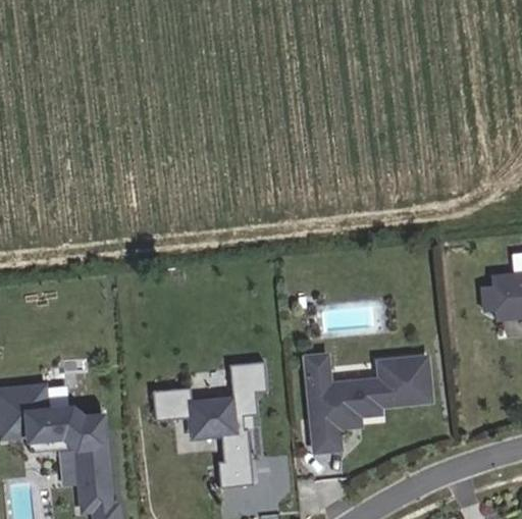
[(521,275),(490,279),(492,290),(481,291),(483,314),(494,313),(516,310),(516,304),(521,303),(521,275)]
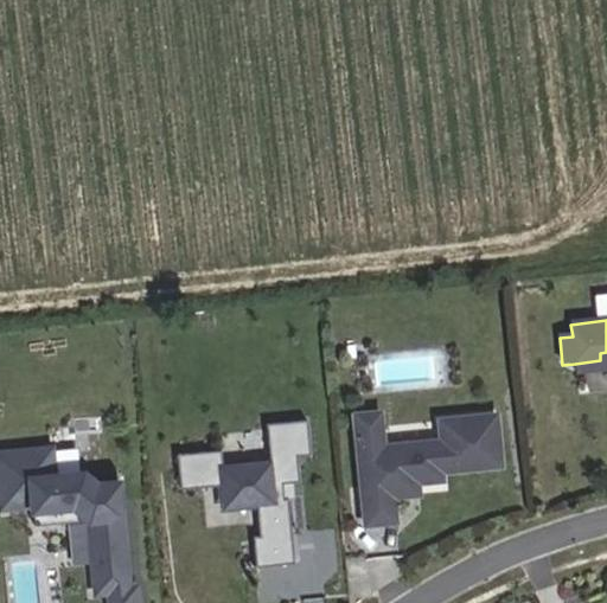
[(606,352),(600,353),(600,360),(575,364),(576,376),(606,372),(606,352)]
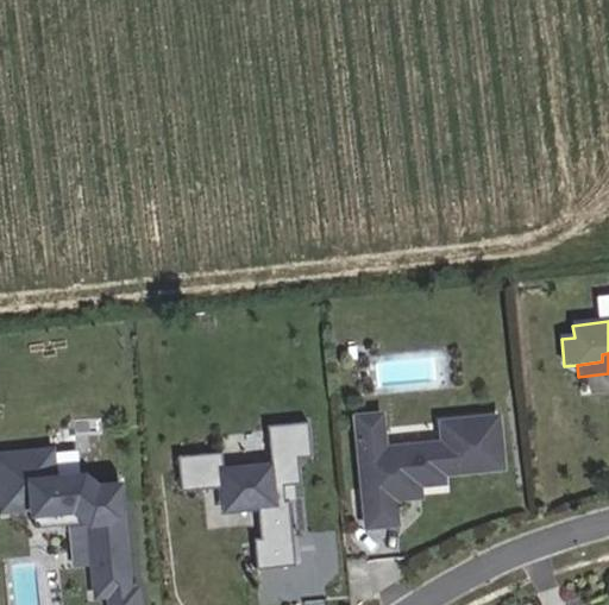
[(382,417),(378,390),(353,392),(356,420),(382,417)]
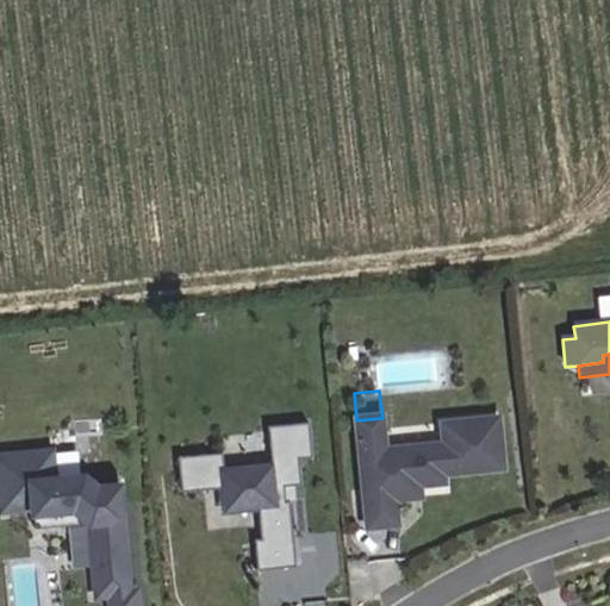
[(503,475),(497,414),(436,420),(436,428),(384,432),(383,418),(356,420),(367,530),(397,528),(394,503),(450,497),(448,481),(503,475)]
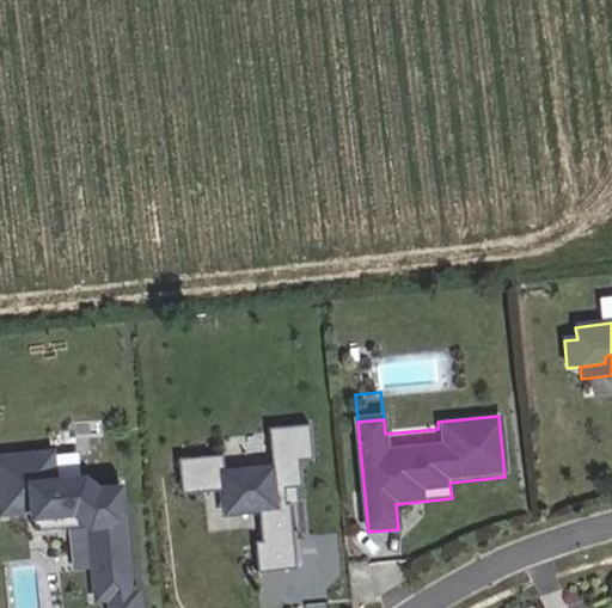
[(262,571),(292,570),(287,484),(300,483),(299,459),(316,458),(313,424),(269,428),(271,462),(220,466),(224,516),(258,514),(262,571)]
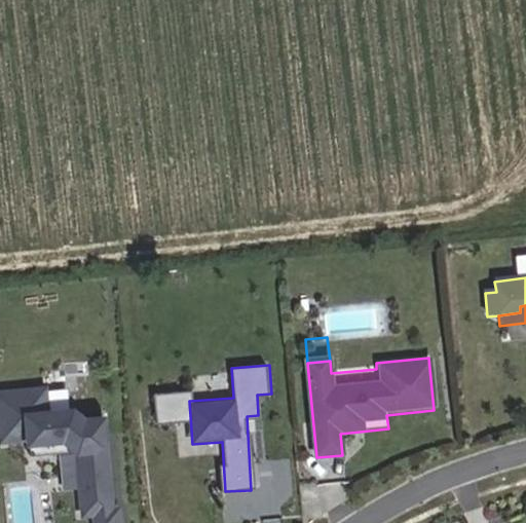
[(157,425),(191,421),(188,391),(153,396),(157,425)]
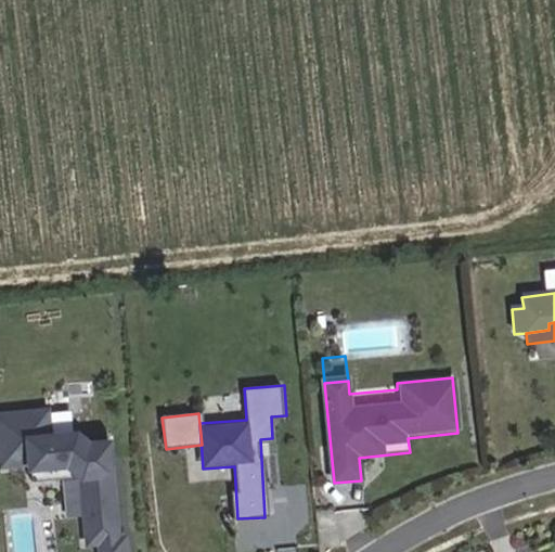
[(46,414),(0,419),(0,470),(28,466),(28,472),(65,469),(80,480),(82,505),(86,505),(87,517),(84,522),(87,548),(99,547),(99,551),(123,551),(123,541),(116,542),(106,445),(87,447),(74,437),(48,439),(46,414)]
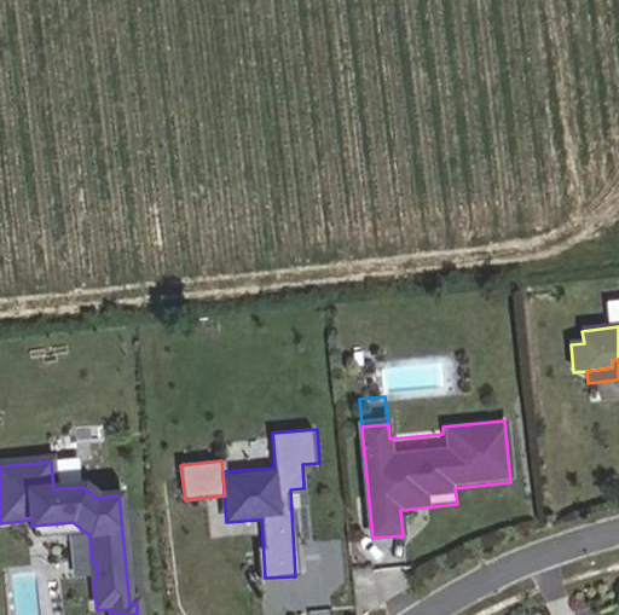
[(119,495),(117,483),(82,487),(97,498),(119,495)]
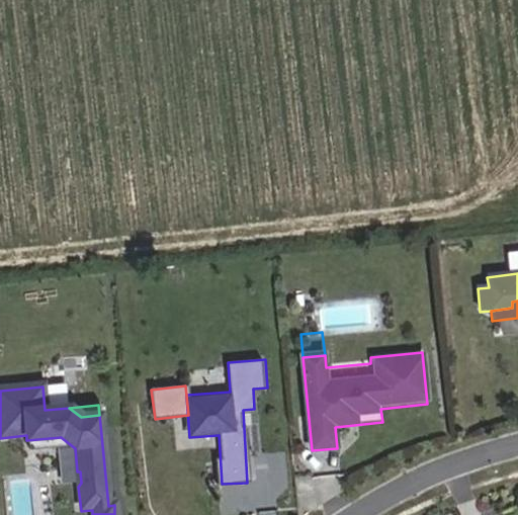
[(28,453),(75,448),(61,437),(26,440),(28,453)]
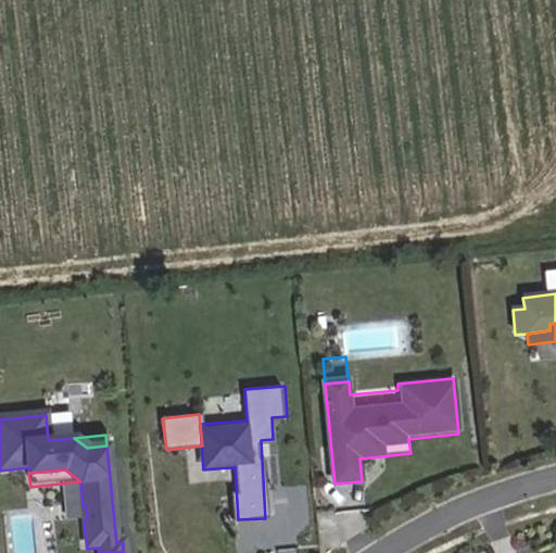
All buildings are outlined.
